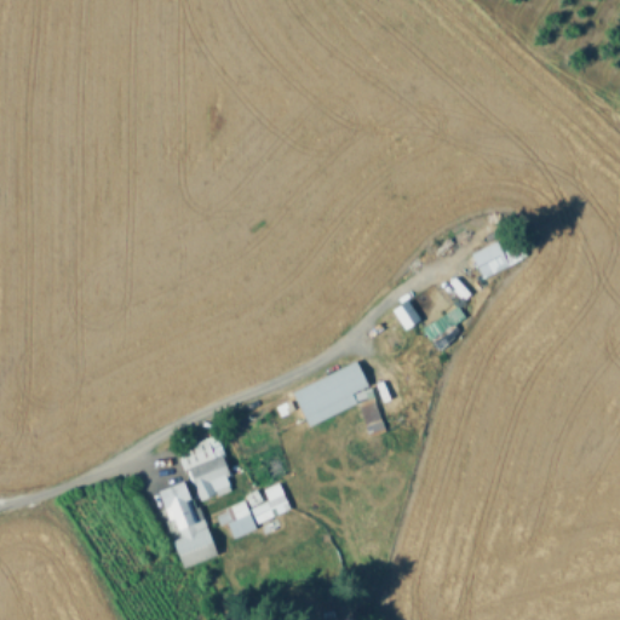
[(486,279),(472,256),(494,244),(507,267),(486,279)]
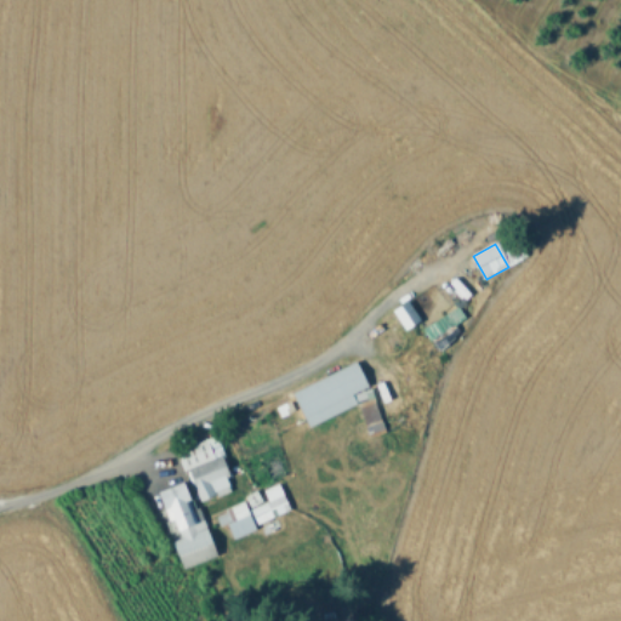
[(421,319),(406,329),(394,309),(409,300),(421,319)]
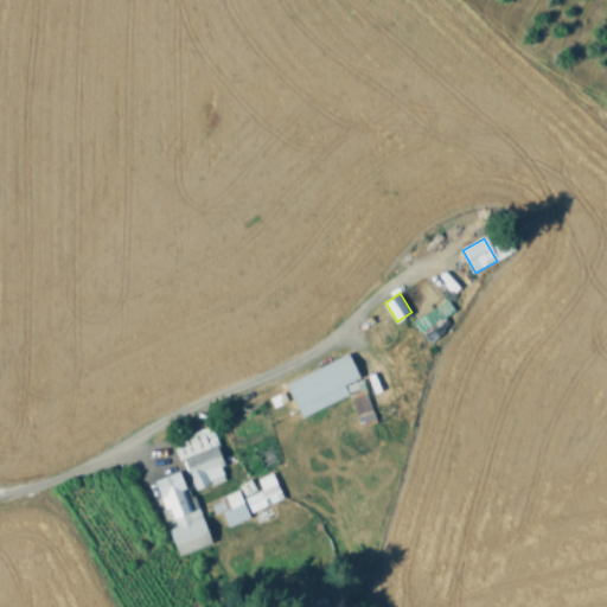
[(363,385),(299,415),(281,383),(344,352),(363,385)]
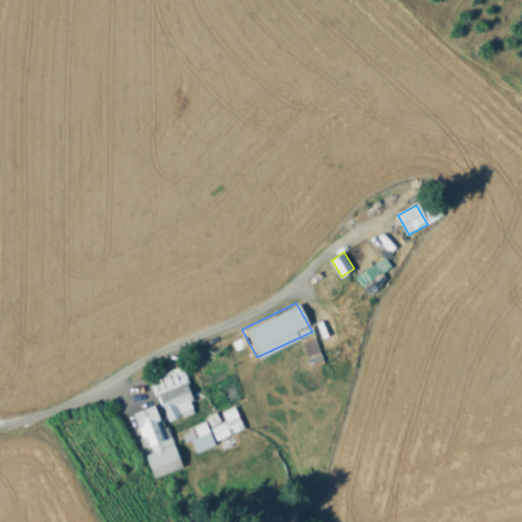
[(184,414),(169,420),(151,381),(178,367),(194,399),(179,405),(184,414)]
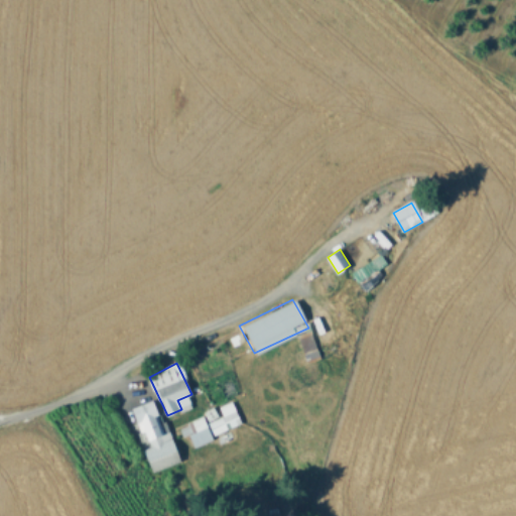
[(153,400),(163,425),(166,423),(169,430),(167,431),(171,439),(173,438),(181,462),(154,472),(145,449),(152,446),(142,421),(138,422),(132,408),(153,400)]
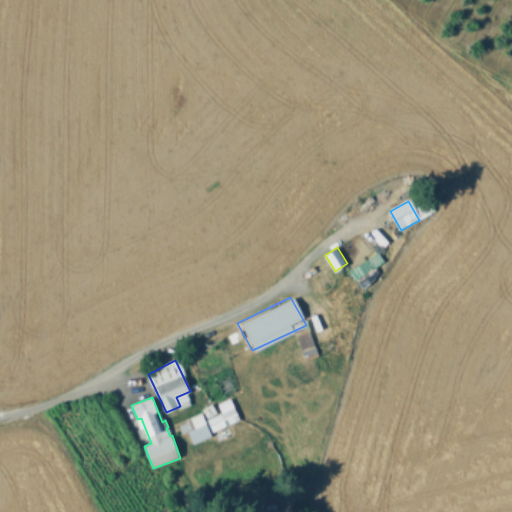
[(215,402),(219,413),(205,417),(209,429),(236,420),(228,397),(215,402)]
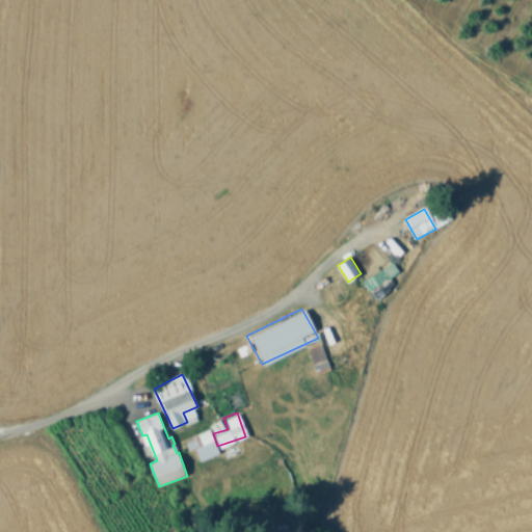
[(224,426),(216,431),(212,423),(220,419),(224,426)]
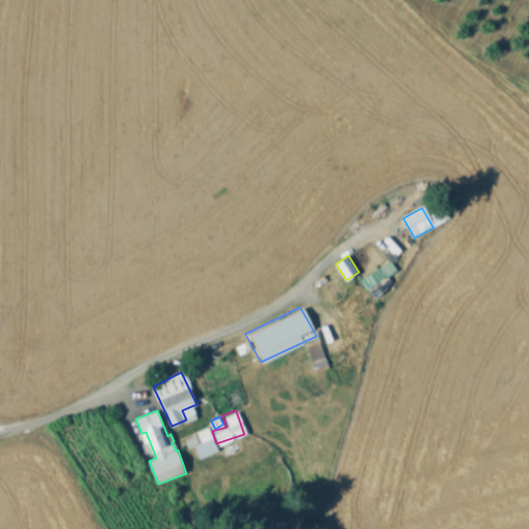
[(212,437),(198,443),(195,435),(208,429),(212,437)]
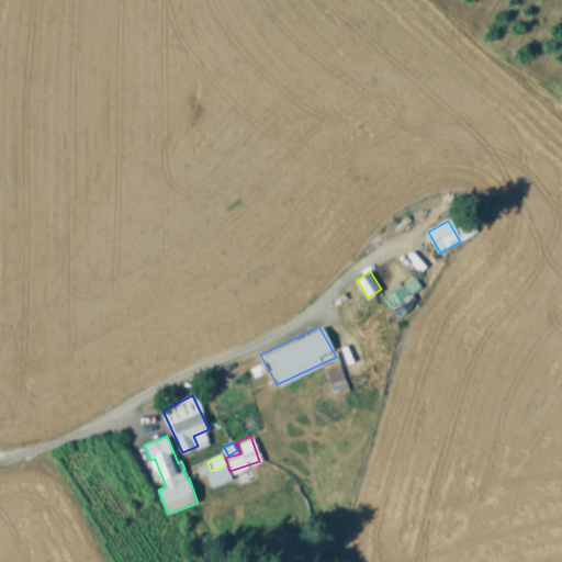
[(210,472),(200,475),(195,464),(204,461),(210,472)]
